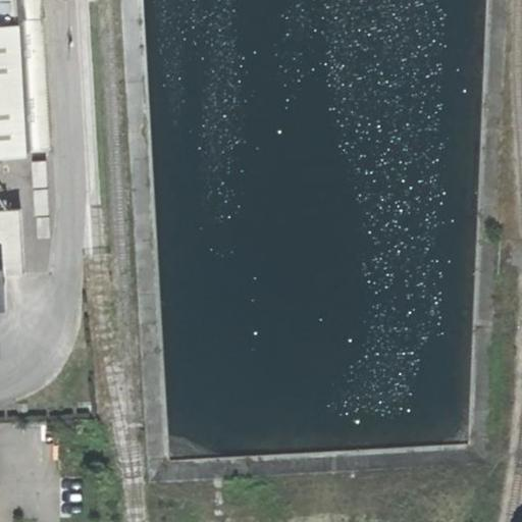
[(0,0),(0,149),(49,147),(41,0),(0,0)]
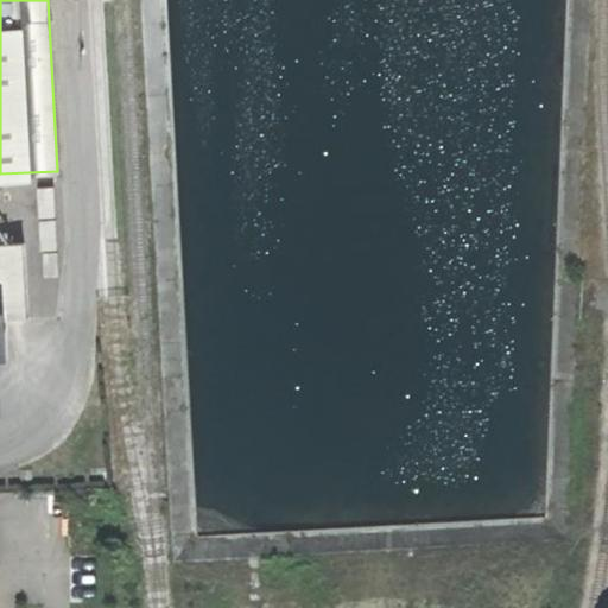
[(39,216),(55,215),(52,185),(37,187),(39,216)]
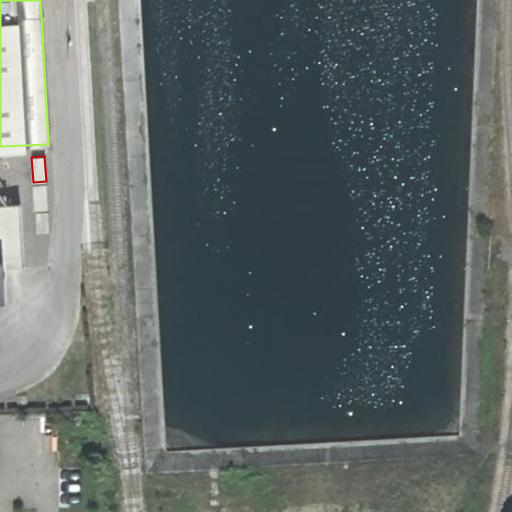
[(34,209),(47,209),(46,184),(33,184),(34,209)]
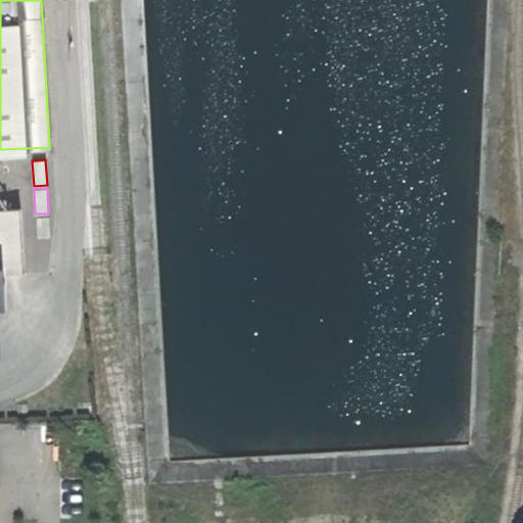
[(0,208),(0,273),(24,273),(19,208),(0,208)]
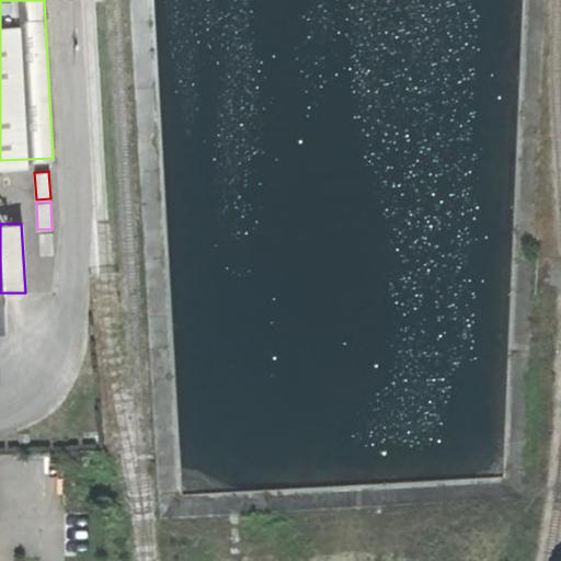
[(41,254),(53,253),(52,231),(39,232),(41,254)]
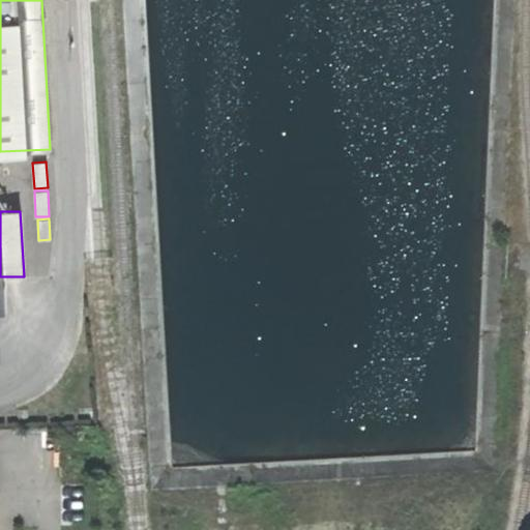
All buildings are outlined.
